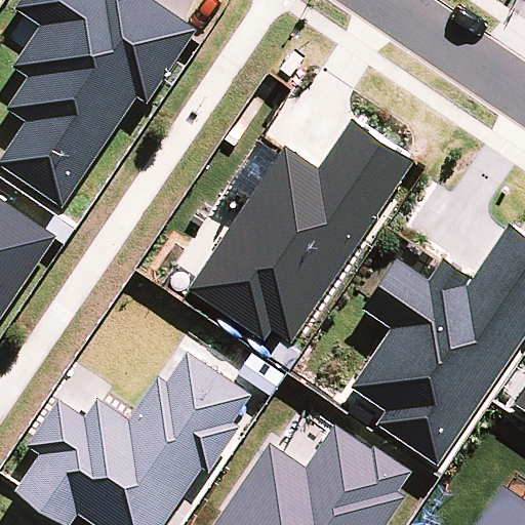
[(194,40),(200,31),(155,0),(22,0),(16,8),(43,27),(15,66),(33,77),(10,109),(30,122),(1,163),(64,207),(139,98),(149,105),(194,40)]
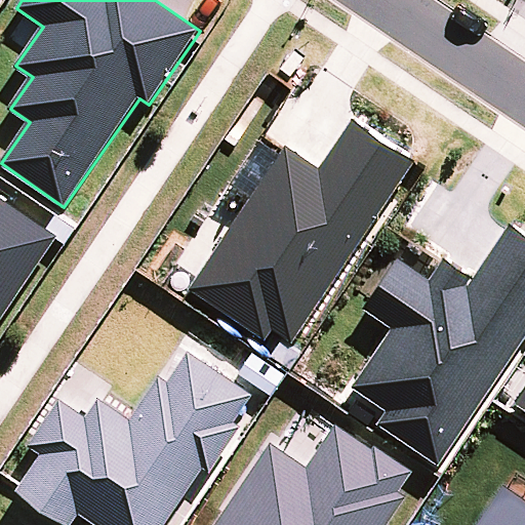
[(416,162),(353,120),(320,168),(288,147),(191,288),(267,339),(274,328),(294,342),(416,162)]
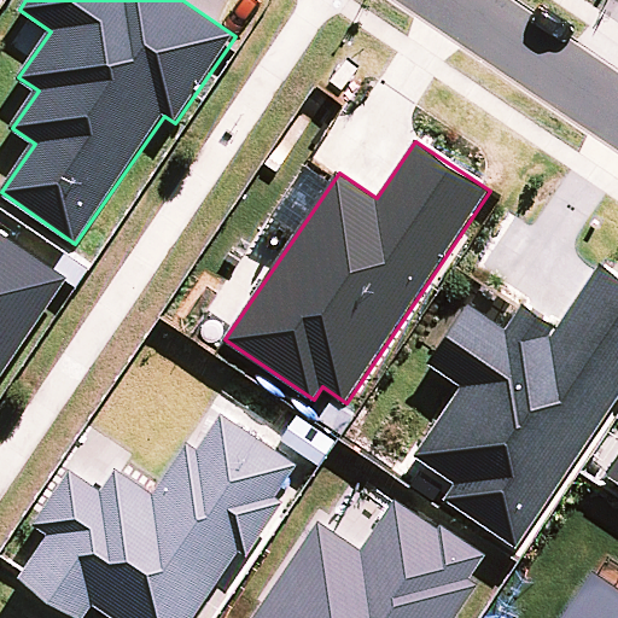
[(0,380),(69,280),(0,232),(0,380)]
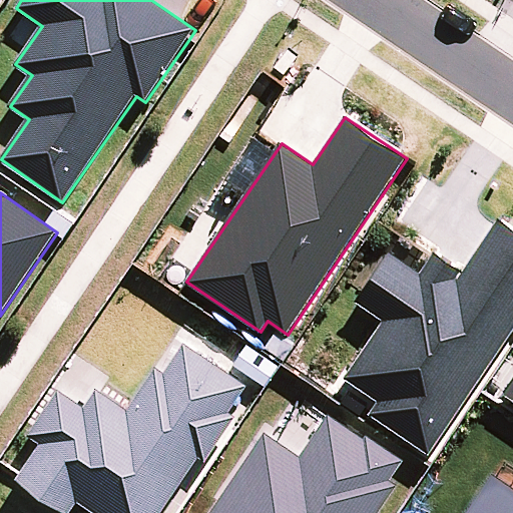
[(424,441),(434,447),(512,331),(512,230),(498,220),(461,274),(433,254),(421,273),(390,252),(356,302),(384,321),(344,378),(379,402),(371,414),(420,448),(424,441)]
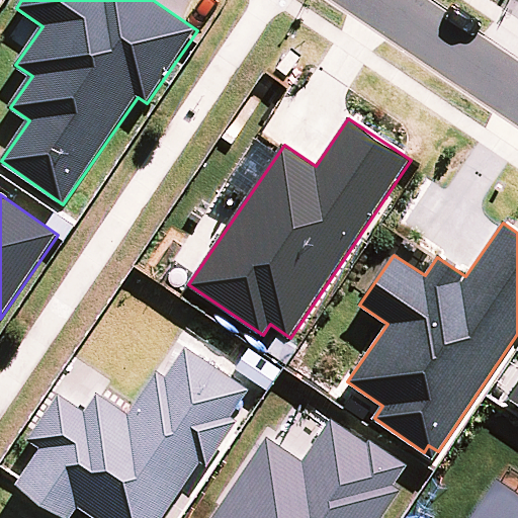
[(94,517),(163,517),(201,462),(208,467),(240,421),(233,416),(251,390),(186,346),(166,377),(158,371),(128,414),(97,393),(84,412),(59,395),(27,440),(40,449),(20,480),(17,485),(66,517),(71,517),(79,507),(94,517)]
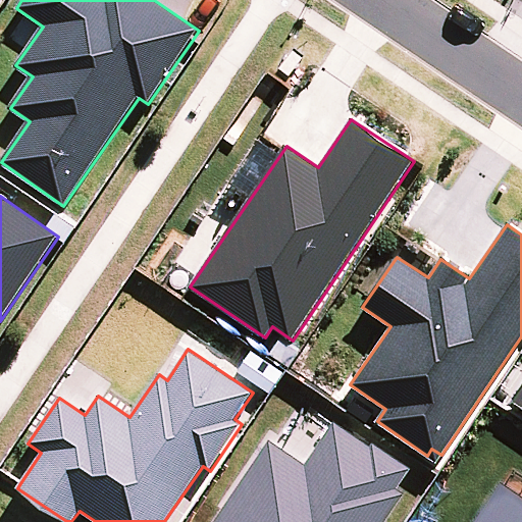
[(521,388),(513,403),(521,408),(521,388)]
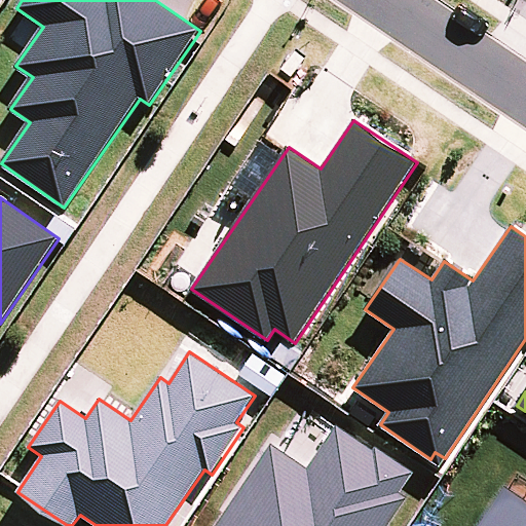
[(306,456),(272,433),(207,525),(380,525),(409,485),(401,480),(414,459),(375,433),(373,437),(337,412),(306,456)]
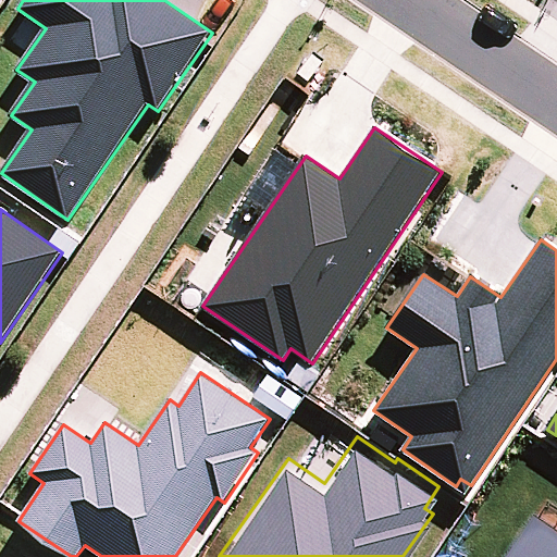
[(556,556),(556,516),(533,500),(494,556),(556,556)]
